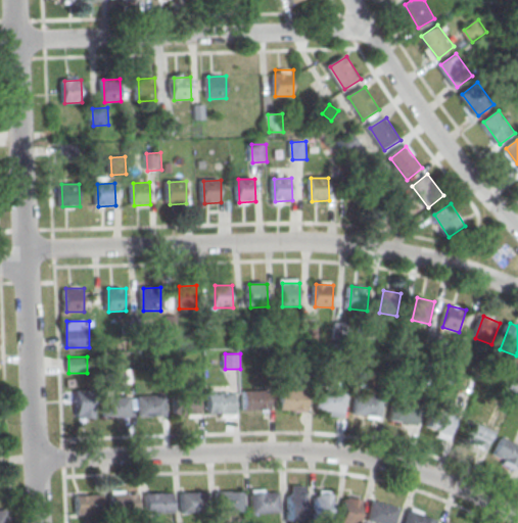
[(95,389),(78,389),(78,419),(95,419),(95,389)]
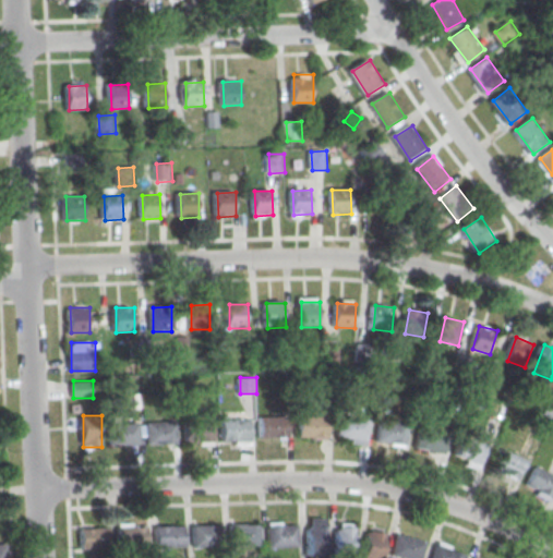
[(302,415),(302,437),(331,437),(331,416),(302,415)]
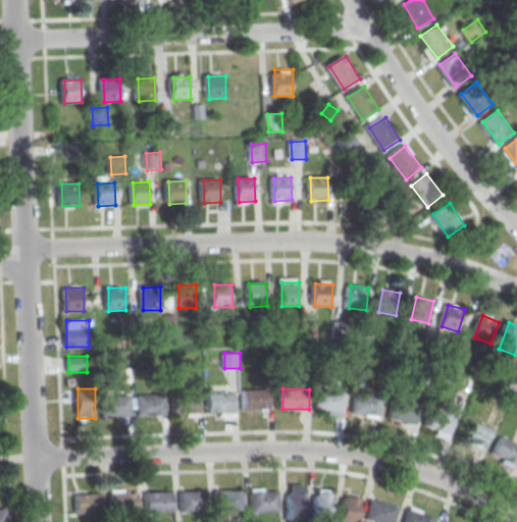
[(321,388),(319,409),(347,413),(350,393),(321,388)]
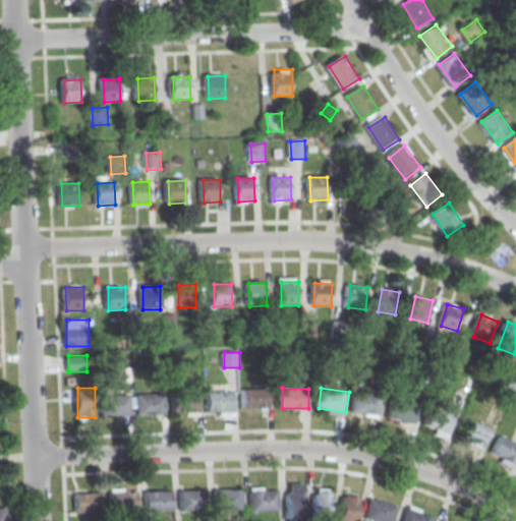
[(244,389),(273,389),(273,408),(245,409),(244,389)]
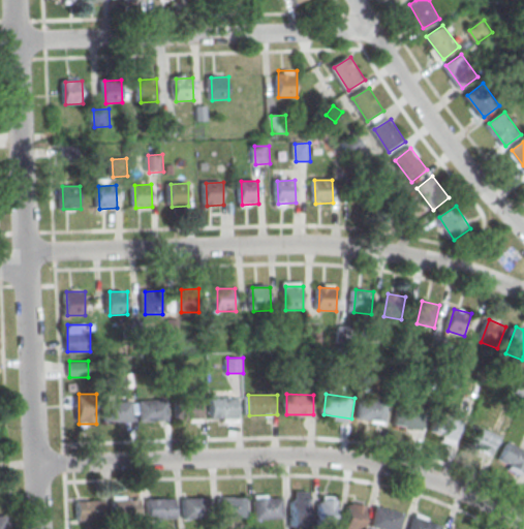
[(363,398),(360,418),(388,423),(391,402),(363,398)]
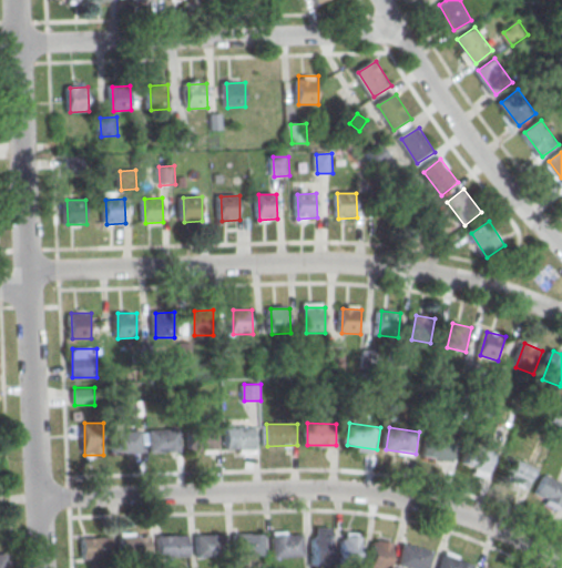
[(228,428),(258,428),(259,449),(228,449),(228,428)]
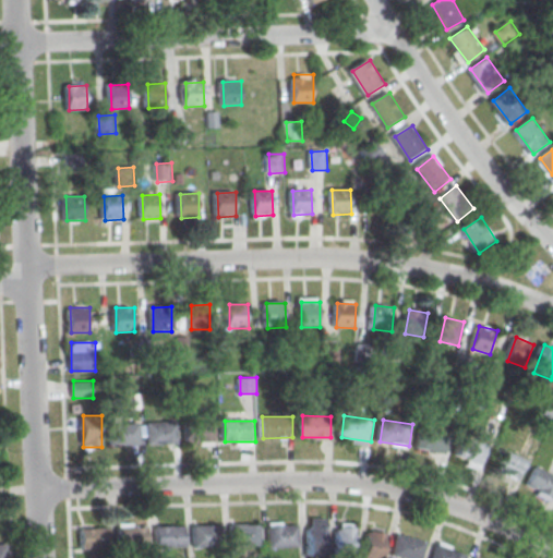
[(187,423),(217,422),(217,443),(188,444),(187,423)]
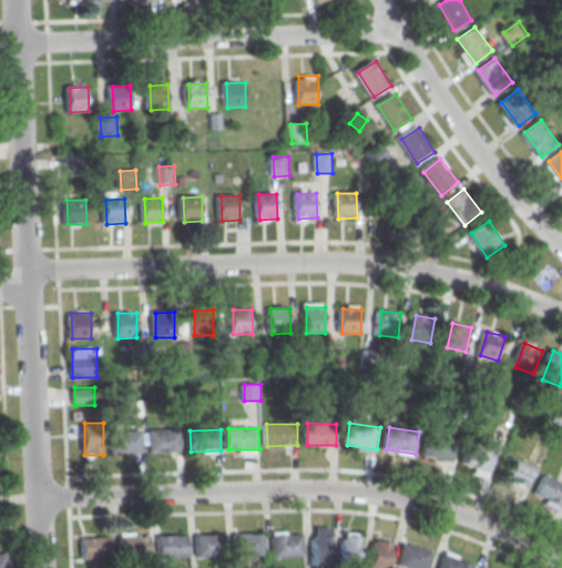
[(152,433),(183,432),(183,453),(153,454),(152,433)]
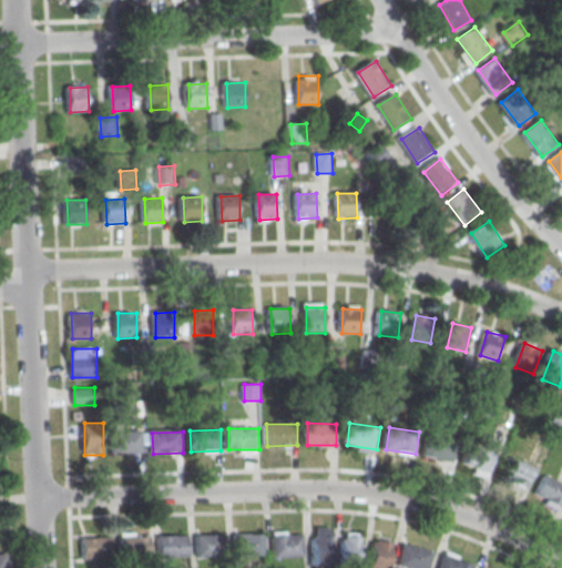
[(113,433),(144,433),(144,454),(114,454),(113,433)]
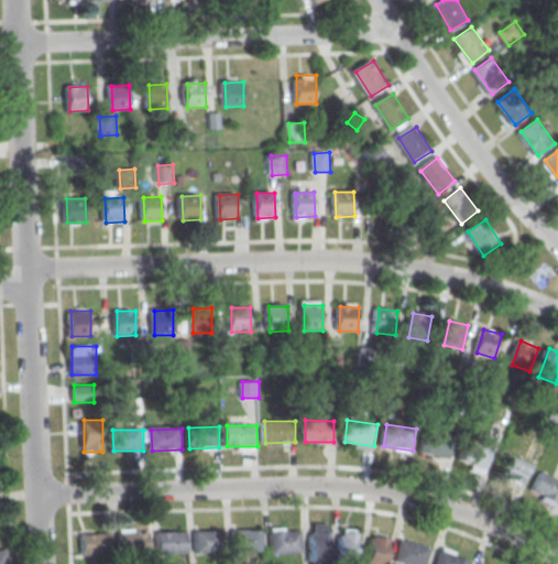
[(427,432),(424,453),(452,459),(457,438),(427,432)]
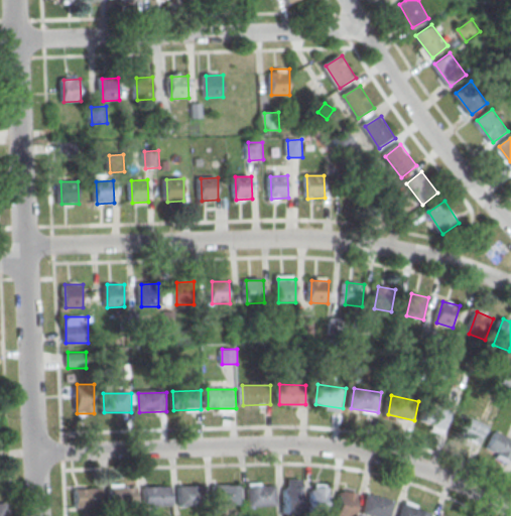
[(429,402),(423,421),(449,429),(455,410),(429,402)]
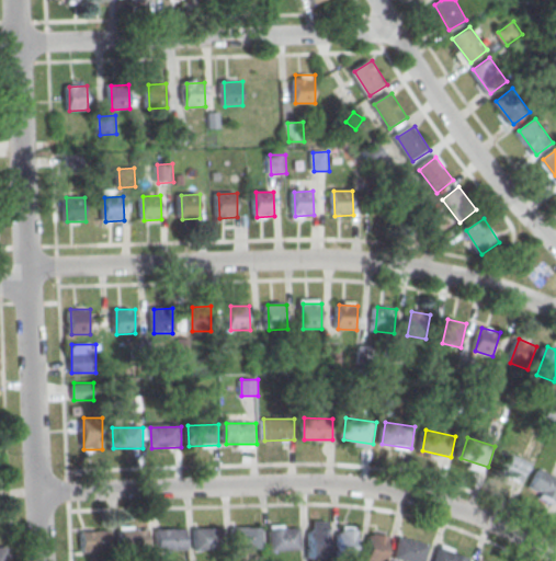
[(507,451),(498,471),(524,482),(532,462),(507,451)]
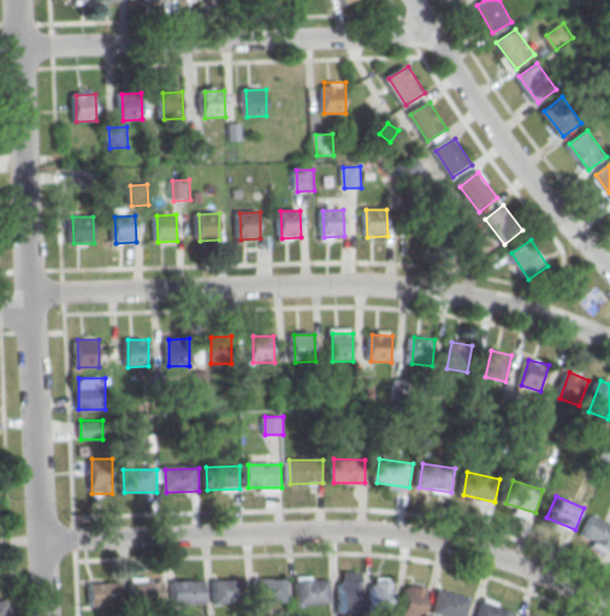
[(609,522),(596,515),(585,537),(609,549),(609,522)]
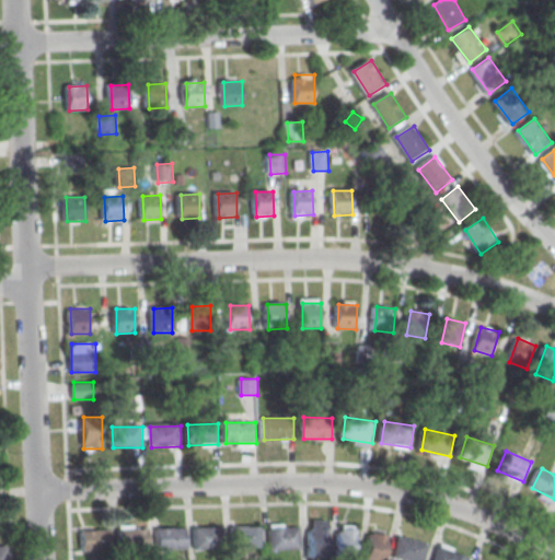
[(331,518),(310,518),(310,557),(331,557),(331,518)]
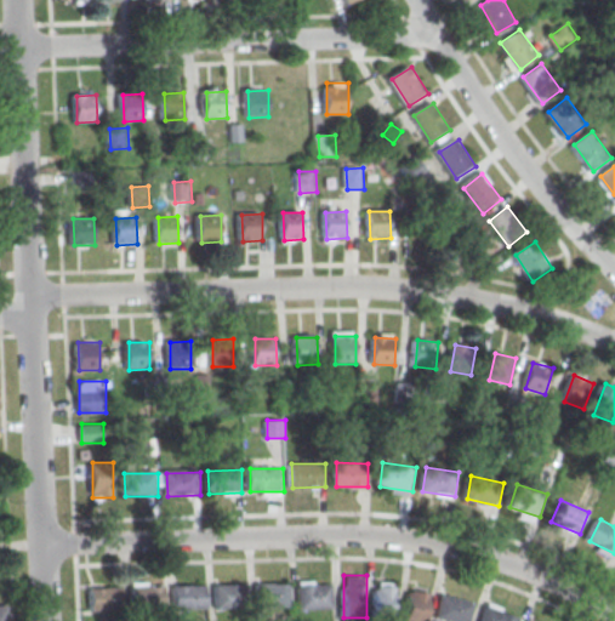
[(376,617),(398,617),(398,581),(376,581),(376,617)]
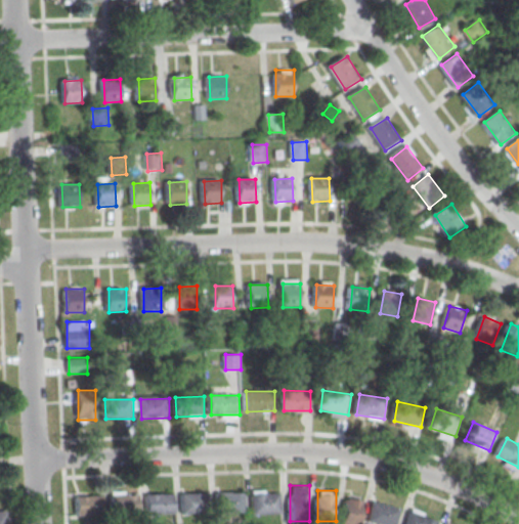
[(219,494),(247,493),(248,513),(219,514),(219,494)]
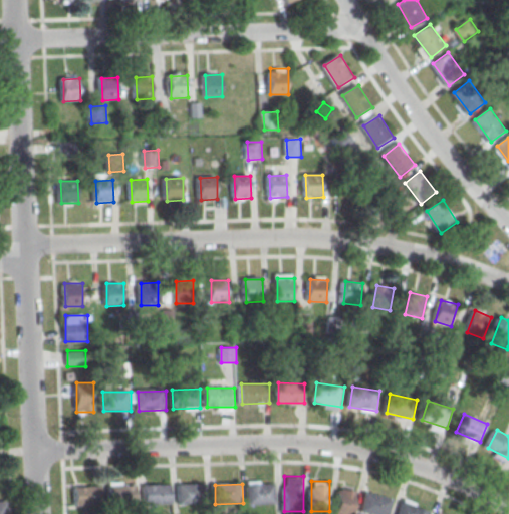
[(180,486),(208,485),(208,504),(181,505),(180,486)]
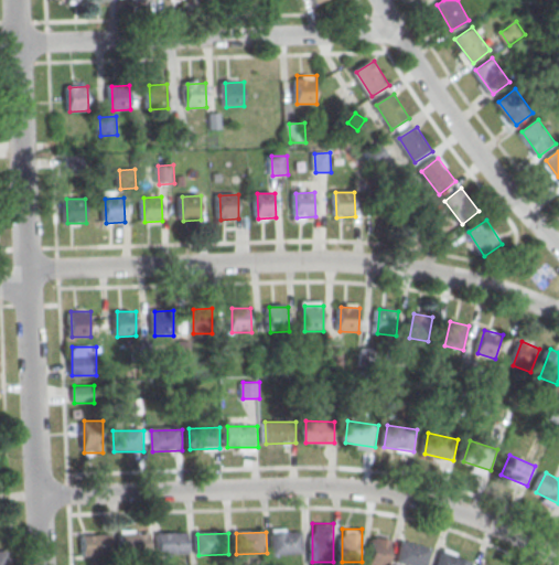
[(273,534),(304,533),(304,554),(275,555),(273,534)]
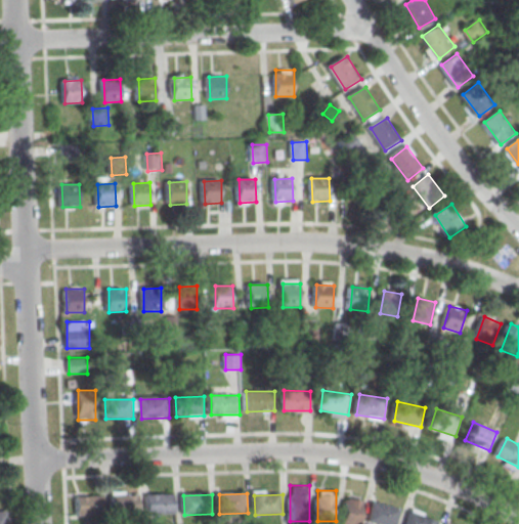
[(148,496),(176,495),(177,515),(148,516),(148,496)]
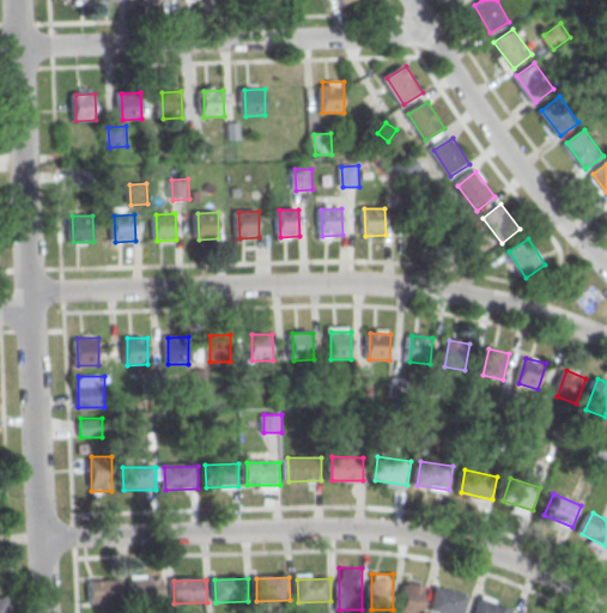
[(91,581),(123,581),(125,604),(91,605),(91,581)]
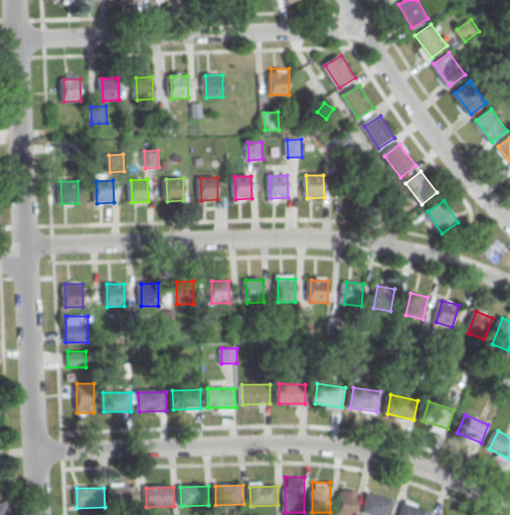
[(111,488),(138,488),(139,507),(111,508),(111,488)]
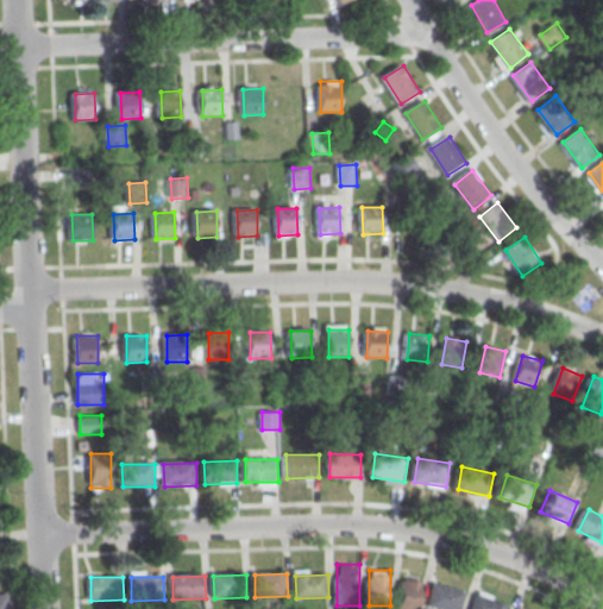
[(419,608),(424,581),(404,578),(399,608),(419,608)]
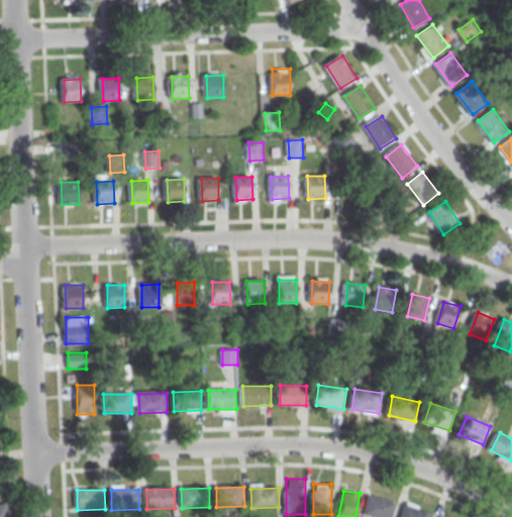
[(370,496),(365,515),(372,516),(393,516),(397,503),(370,496)]
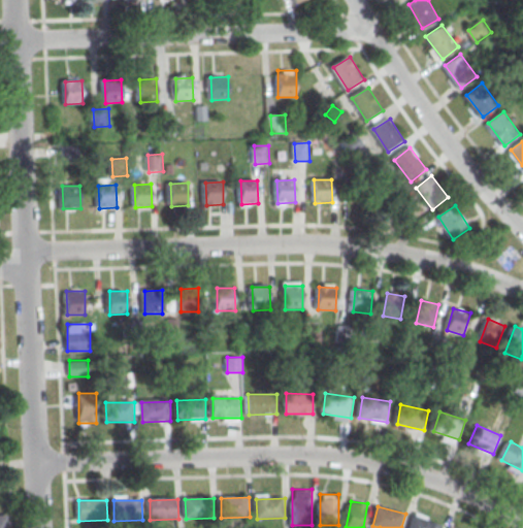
[(0,527),(0,516),(8,516),(8,527),(0,527)]
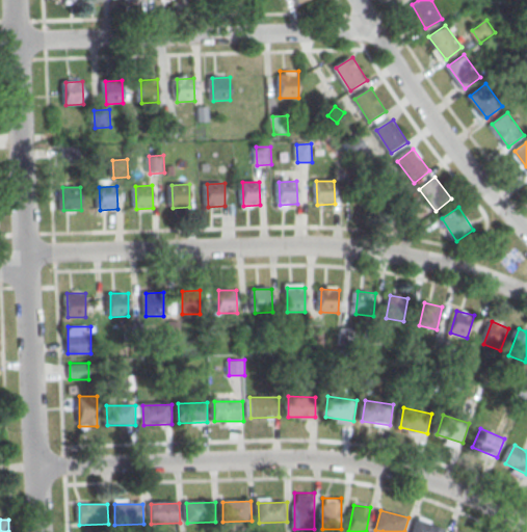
[(419,520),(414,531),(445,531),(446,530),(419,520)]
